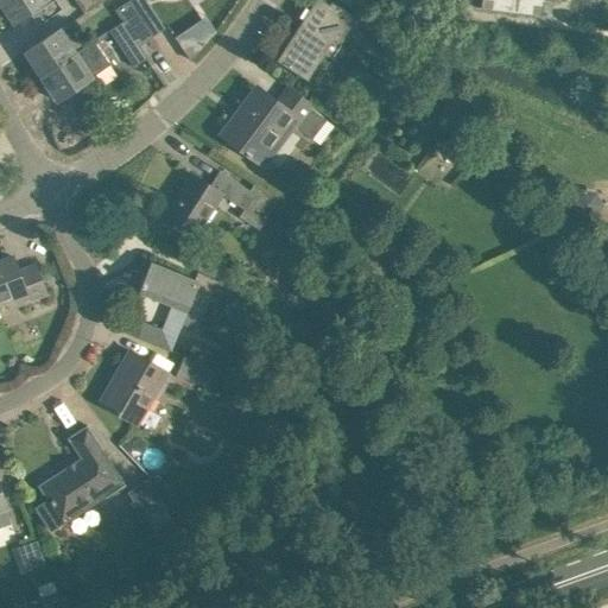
[(0,0),(0,1),(13,20),(12,21),(12,23),(45,0),(0,0)]
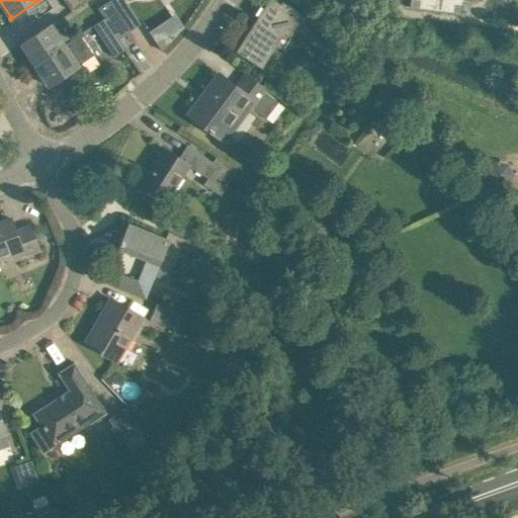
[(64,0),(71,10),(86,0),(64,0)]
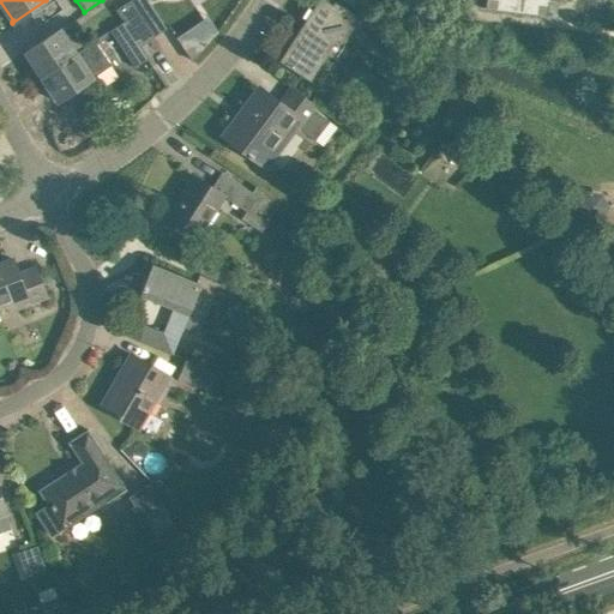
[(116,10),(124,20),(140,46),(154,37),(130,0),(116,10)]
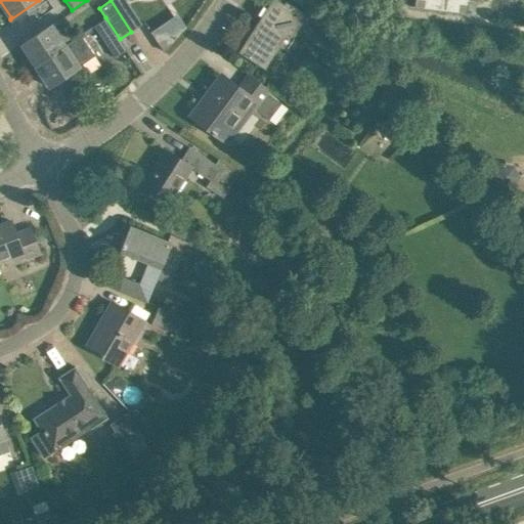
[(111,0),(131,32),(142,25),(126,0),(111,0)]
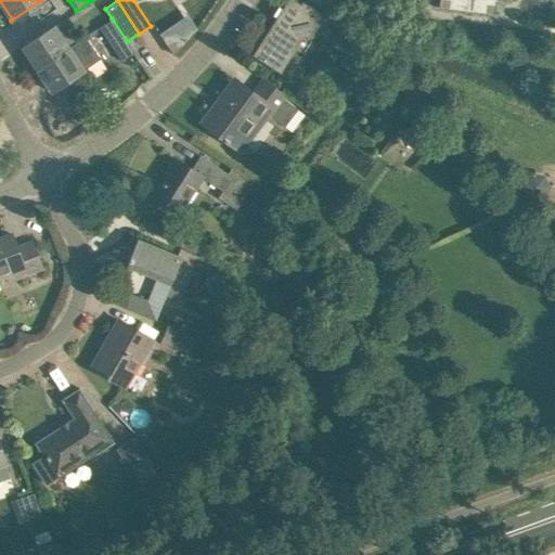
[(287,0),(253,55),(280,73),(296,48),(300,51),(324,15),(302,1),(300,4),(294,0),(287,0)]
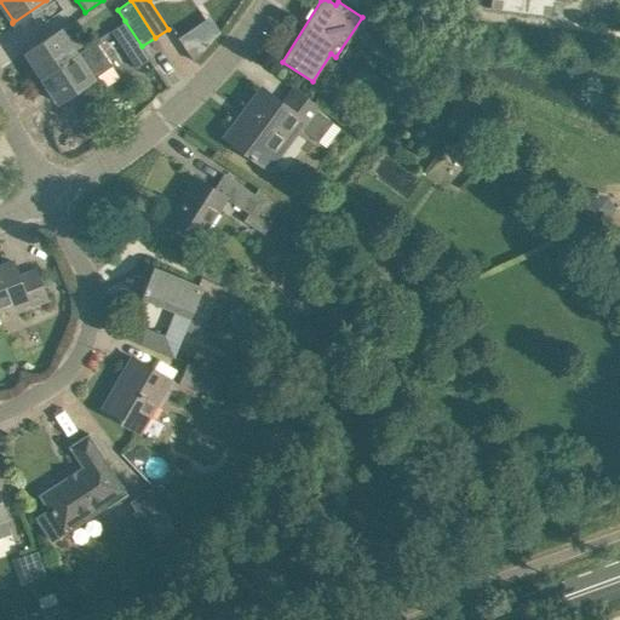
[(488,0),(488,7),(551,15),(552,0),(556,0),(563,1),(563,0),(488,0)]
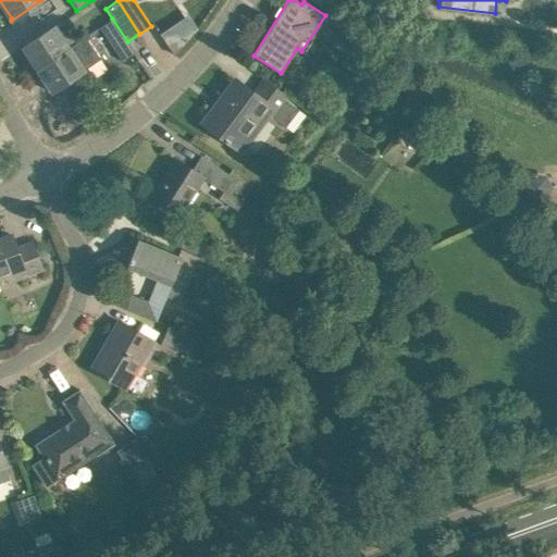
[(100,27),(114,50),(122,61),(135,52),(127,41),(112,19),(100,27)]
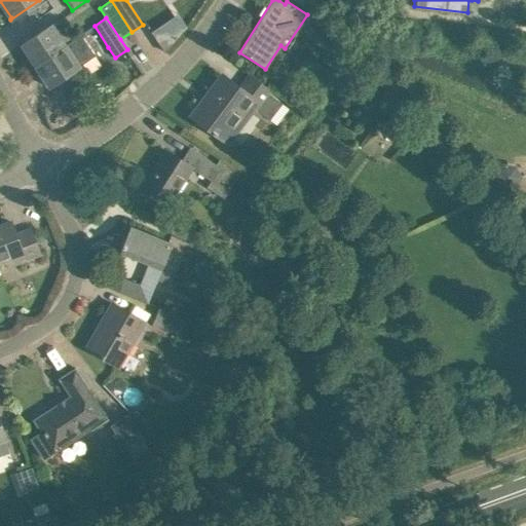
[(23,45),(36,66),(75,38),(68,28),(61,33),(53,23),(21,45),(22,46),(23,45)]
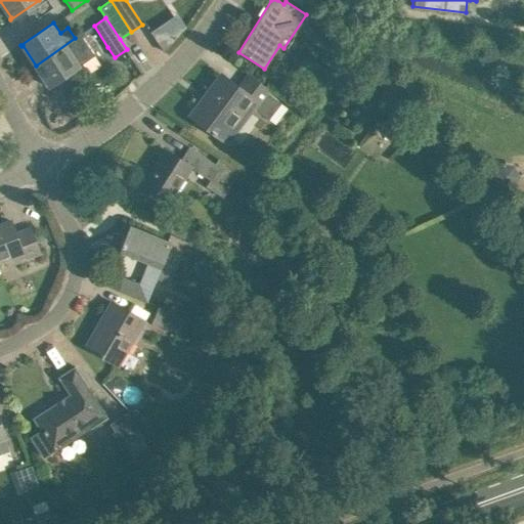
[(36,66),(49,85),(48,86),(48,87),(94,55),(80,35),(75,38),(36,66)]
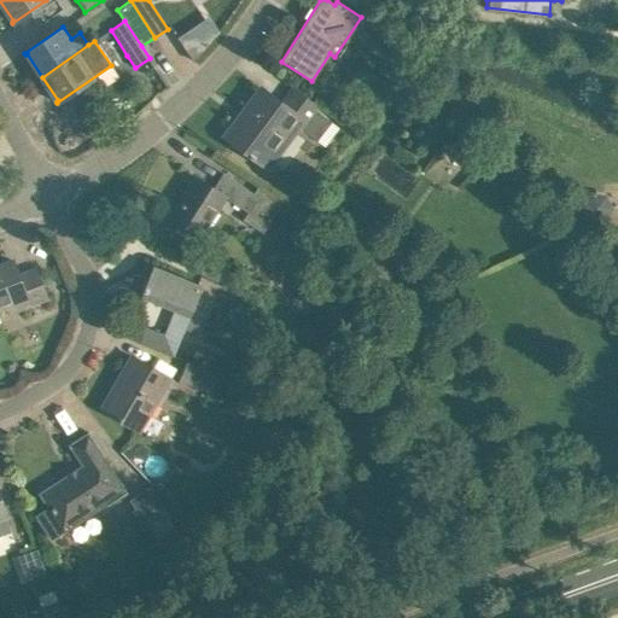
[(319,108),(313,104),(293,89),(283,104),(261,88),(244,111),(248,115),(229,140),(261,163),(291,123),(301,132),(302,130),(316,141),(331,122),(316,111),(319,108)]
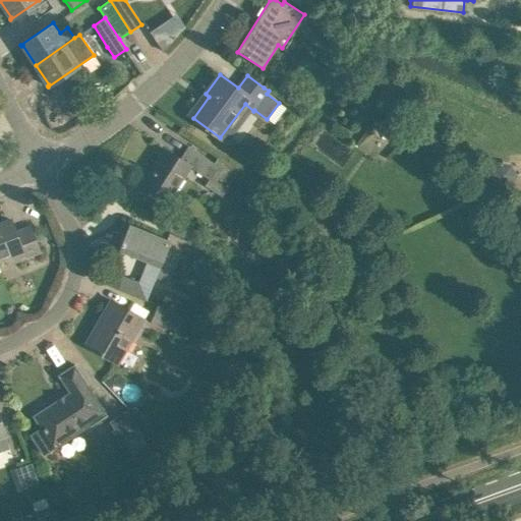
[(215,163),(205,157),(188,146),(180,159),(165,149),(156,162),(158,162),(142,185),(168,200),(190,166),(209,178),(205,185),(221,196),(237,171),(218,159),(215,163)]
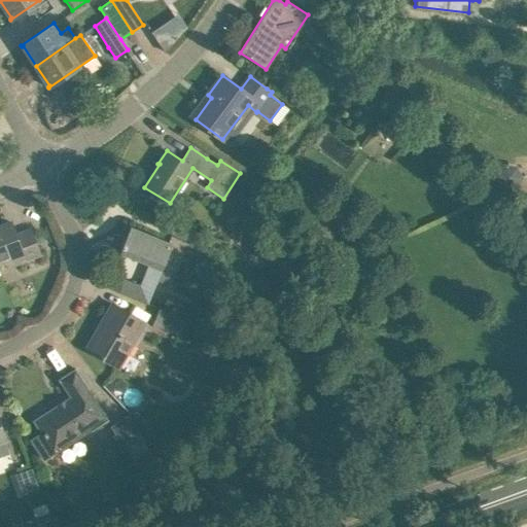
[(0,261),(14,257),(16,262),(39,254),(30,230),(15,235),(10,221),(0,225),(0,261)]
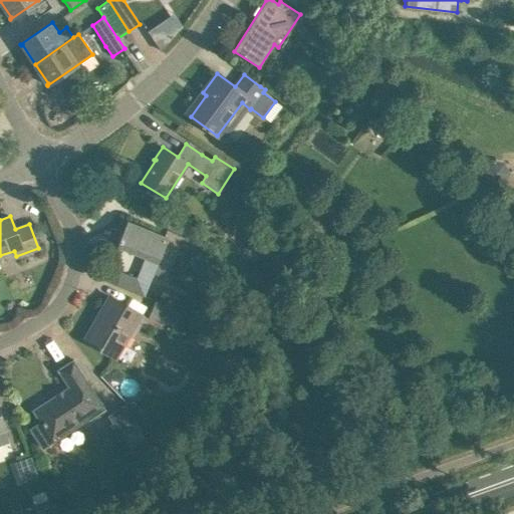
[(171,217),(167,228),(168,229),(196,240),(201,229),(171,217)]
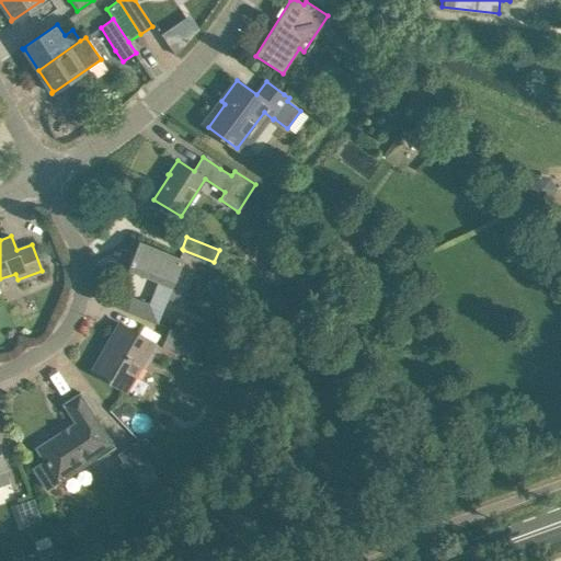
[(183,259),(153,248),(133,239),(128,250),(134,252),(127,268),(158,281),(149,304),(118,292),(117,293),(119,294),(114,306),(157,323),(167,299),(176,302),(187,277),(176,273),(183,259)]
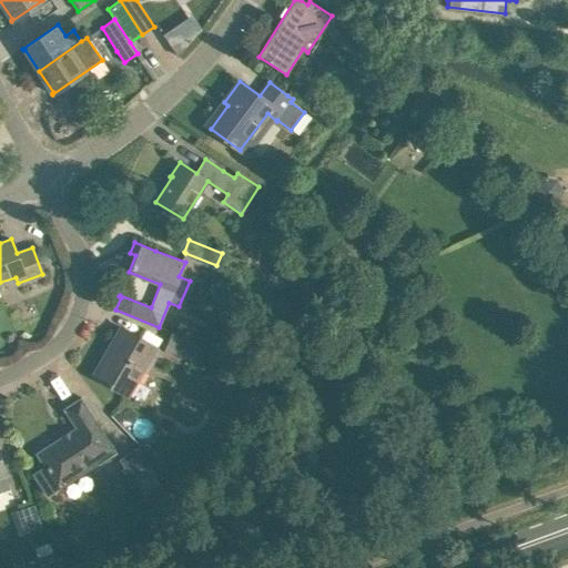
[(127,396),(155,347),(121,327),(111,344),(114,346),(108,357),(95,378),(127,396)]
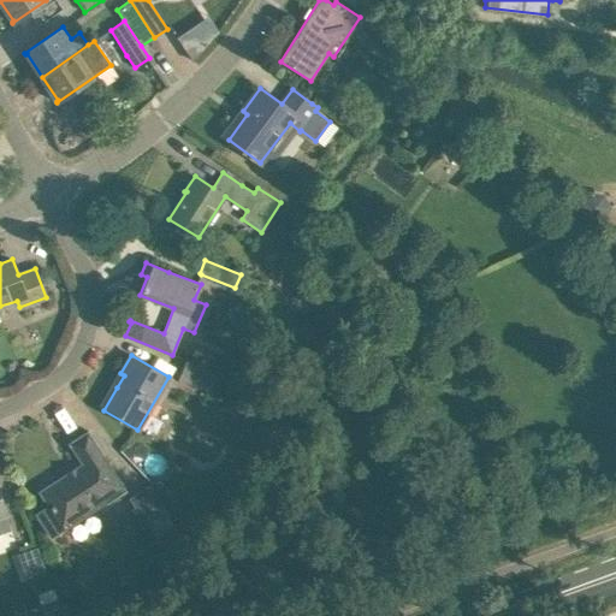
[(178,378),(209,391),(217,374),(185,361),(178,378)]
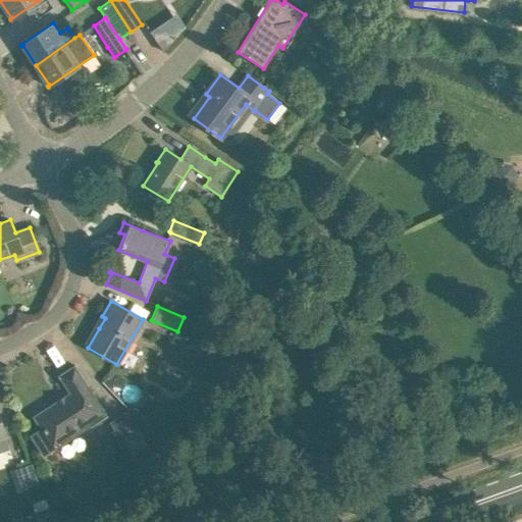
[(91,426),(107,415),(74,365),(58,376),(58,377),(59,376),(70,394),(64,398),(66,401),(59,405),(57,402),(35,417),(42,429),(32,436),(44,455),(68,438),(66,435),(80,427),(77,425),(87,419),(91,426)]
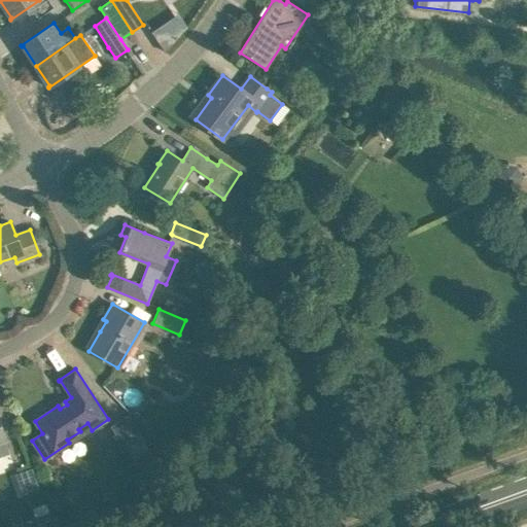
[(114,433),(105,440),(114,455),(128,447),(140,438),(128,418),(111,428),(114,433)]
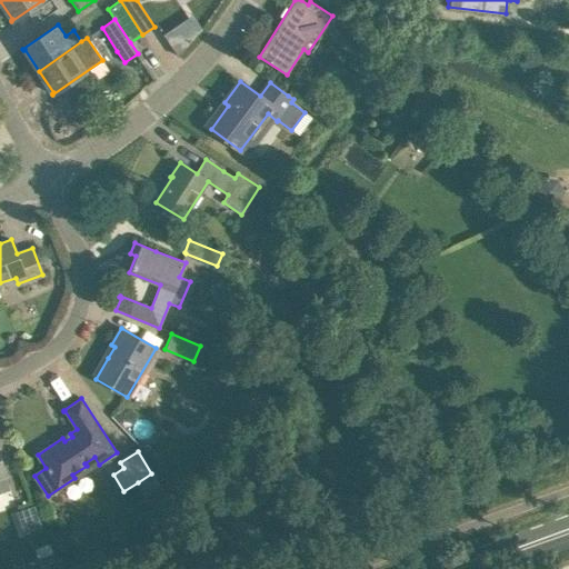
[(0,493),(10,490),(5,475),(0,460),(0,493)]
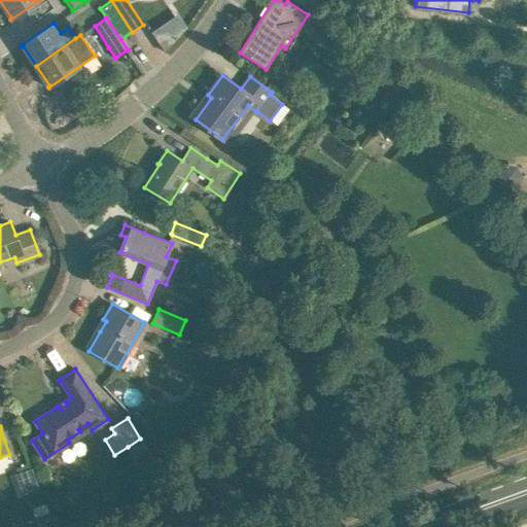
[(35,480),(19,486),(23,496),(39,491),(35,480)]
